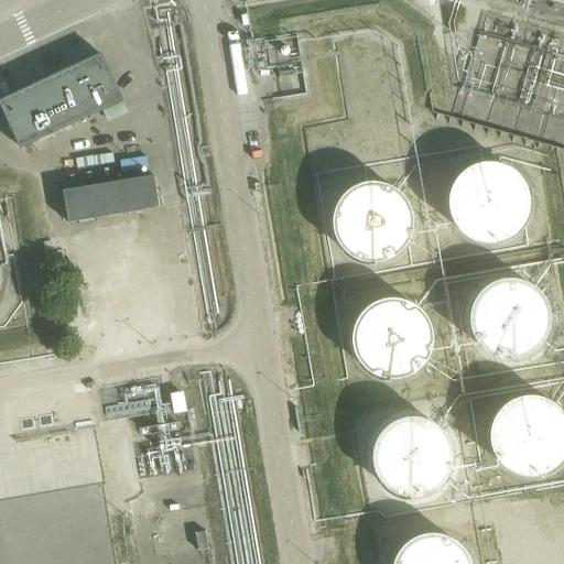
[(0,106),(21,150),(125,102),(101,54),(0,101),(0,106)]
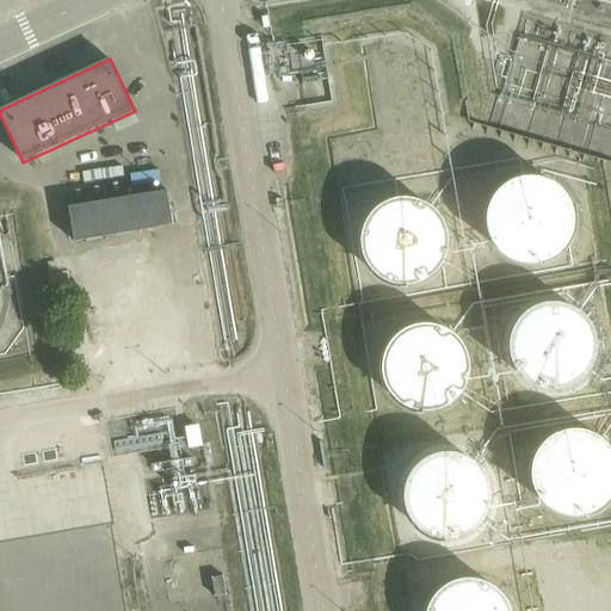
[(574,220),(574,218),(573,209),(569,201),(566,193),(560,187),(554,181),(545,178),(537,176),(528,176),(520,176),(512,179),(504,184),(498,189),(493,196),(488,204),(487,211),(486,218),(487,227),(488,234),(492,241),(498,248),(504,254),(511,259),(520,261),(528,263),(537,263),(545,260),(554,255),(560,251),(566,244),(569,236),(573,229),(574,220)]
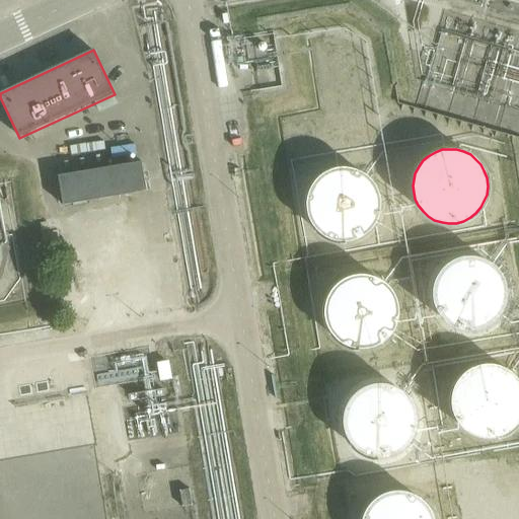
[(63,205),(145,192),(141,164),(59,177),(63,205)]
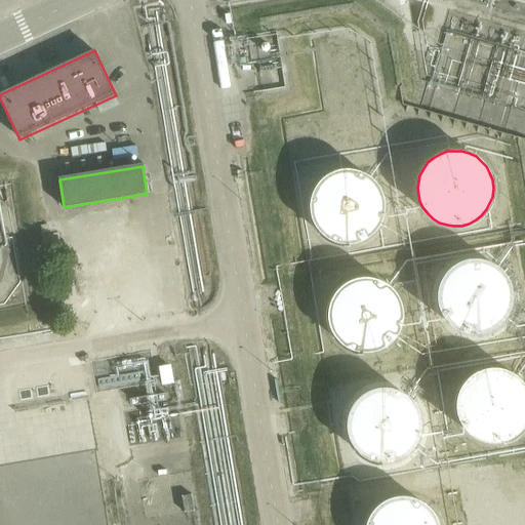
[(386,208),(386,202),(382,193),(378,186),(372,178),(367,174),(359,170),(353,169),(344,168),(336,170),(330,172),(323,176),(318,182),(313,188),(310,194),(308,201),(307,209),(309,218),(312,226),(315,231),(320,237),(325,241),(333,245),(341,247),(349,247),(357,246),(362,244),(369,240),(375,235),(379,229),(382,223),(385,216),(386,208)]
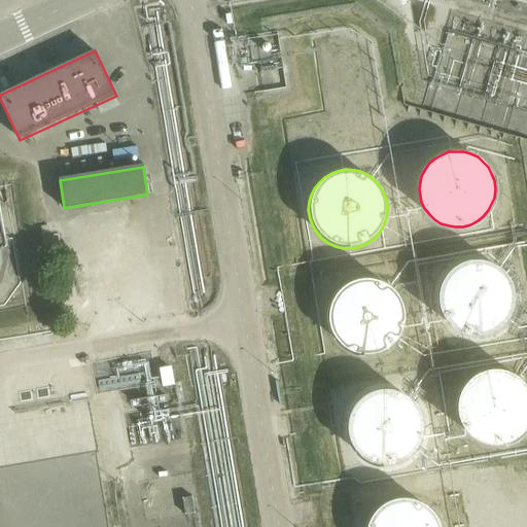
[(513,299),(513,297),(513,291),(511,285),(507,278),(503,273),(497,268),(493,266),(486,262),(479,261),(470,261),(464,264),(457,267),(452,271),(448,276),(444,282),(441,289),(440,296),(441,305),(443,312),(446,317),(450,323),(457,328),(463,332),(471,335),(477,335),(482,335),(490,332),(496,328),(502,324),(507,317),(511,312),(513,305),(513,299)]
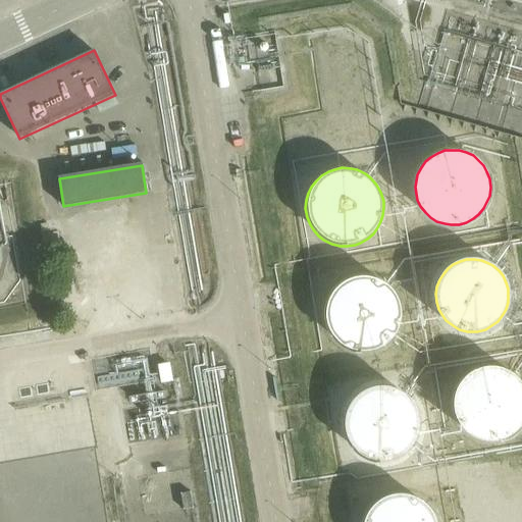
[(402,314),(402,313),(401,307),(400,300),(396,293),(390,286),(384,282),(377,278),(371,276),(363,276),(356,277),(349,279),(343,283),(336,288),(332,294),(329,300),(327,306),(327,313),(327,320),(329,328),(332,333),(337,340),(345,346),(349,348),(355,350),(364,351),(369,351),(376,349),(383,346),(390,340),(396,333),(399,328),(401,322),(402,314)]
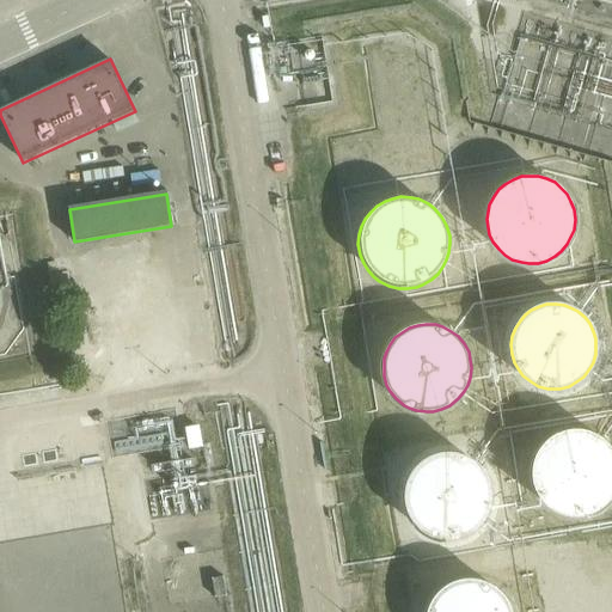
[(611,427),(604,423),(595,420),(582,418),(571,420),(563,423),(554,428),(545,435),(539,442),(534,452),(532,461),(531,471),(532,481),(534,491),(539,500),(545,508),(554,514),(563,519),(571,522),(582,524),(595,522),(601,520),(610,516),(611,514),(611,427)]
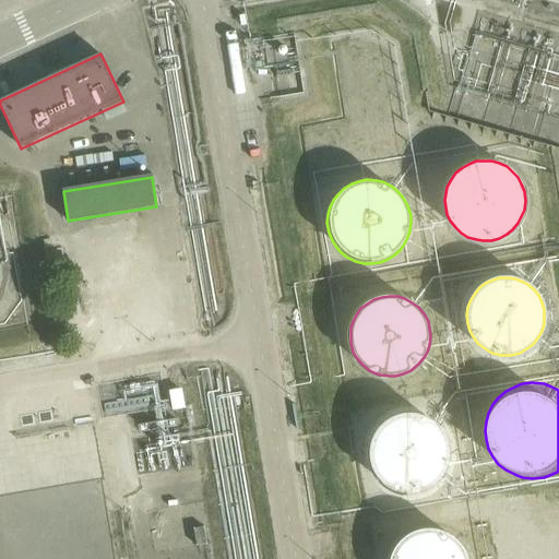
[(470,449),(470,440),(466,429),(462,421),(456,415),(450,408),(442,404),(433,401),(423,400),(417,400),(411,401),(403,403),(394,408),(388,413),(381,421),(377,429),(373,438),(372,445),(372,455),(376,465),(379,474),(384,482),(393,488),(401,492),(407,496),(418,497),(427,497),(437,495),(448,489),(453,486),(460,478),(465,470),(468,460),(470,449)]
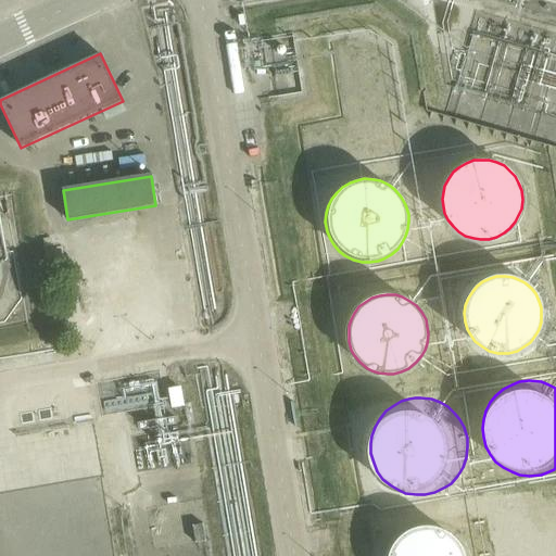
[(463,555),(462,550),(458,544),(453,536),(445,531),(439,528),(430,526),(424,526),(414,527),(408,529),(402,532),(396,538),(391,544),(388,551),(386,555),(463,555)]
